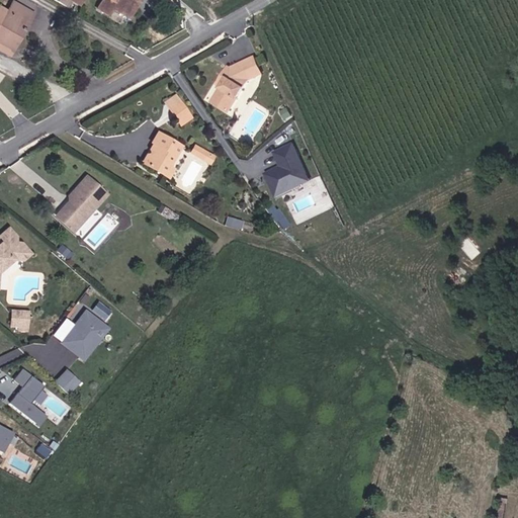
[(113,8),(125,15),(131,18),(139,5),(142,0),(101,0),(97,7),(108,14),(113,8)]
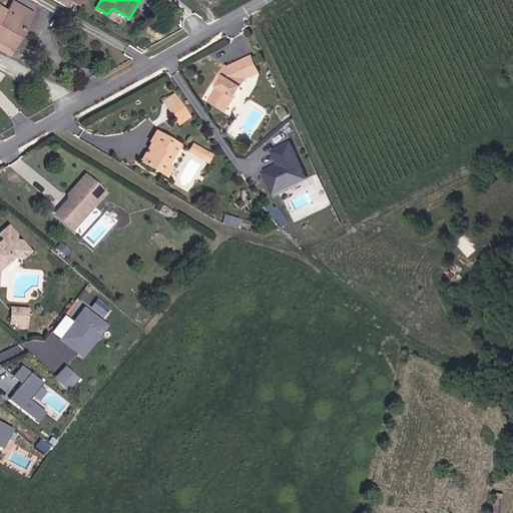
[(14,3),(9,12),(4,10),(0,16),(0,49),(12,57),(17,48),(21,43),(27,32),(37,15),(14,3)]
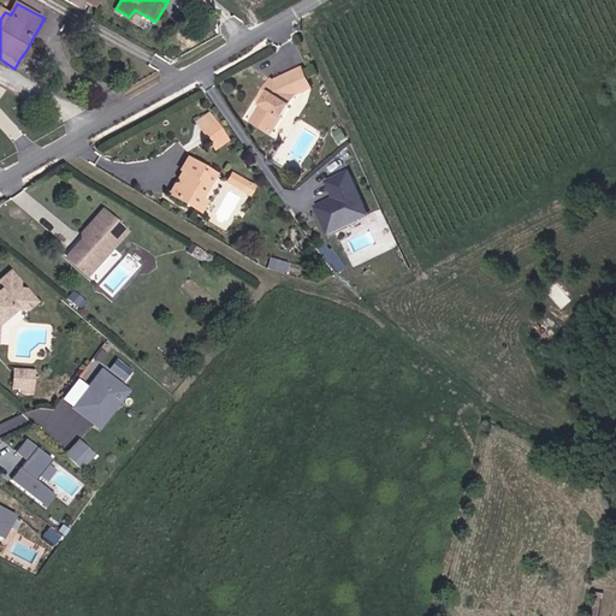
[(315,90),(308,71),(290,78),(285,87),(278,82),(270,94),(273,98),(256,124),(277,135),(300,96),(315,90)]
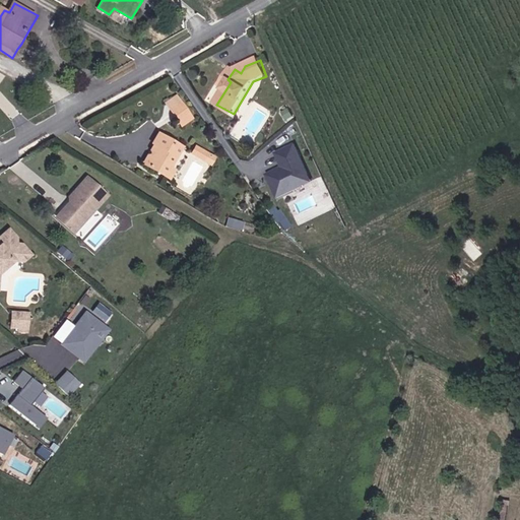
[(177,91),(163,102),(182,126),(195,117),(177,91)]
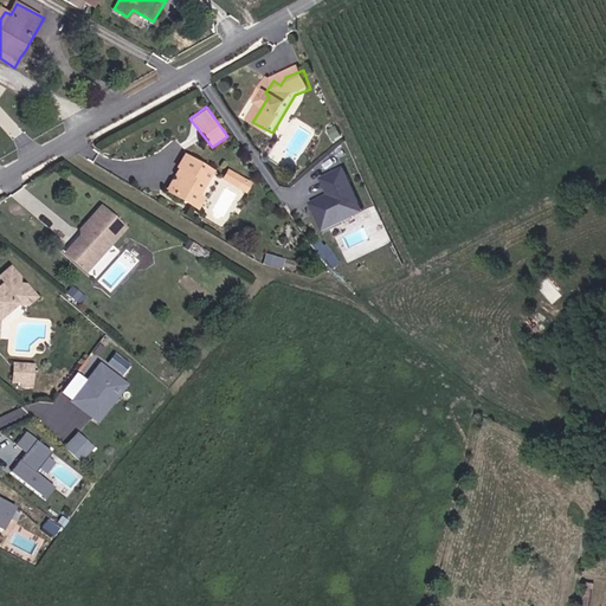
[(175,192),(194,205),(200,197),(217,173),(187,154),(180,165),(185,168),(192,172),(187,179),(185,178),(175,192)]
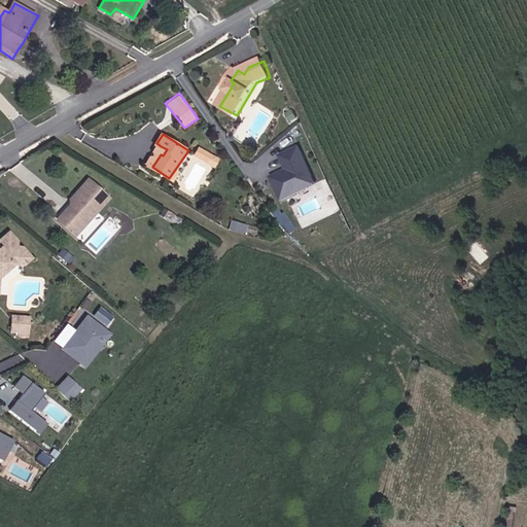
[(315,182),(299,144),(276,154),(283,169),(268,175),(278,198),(315,182)]
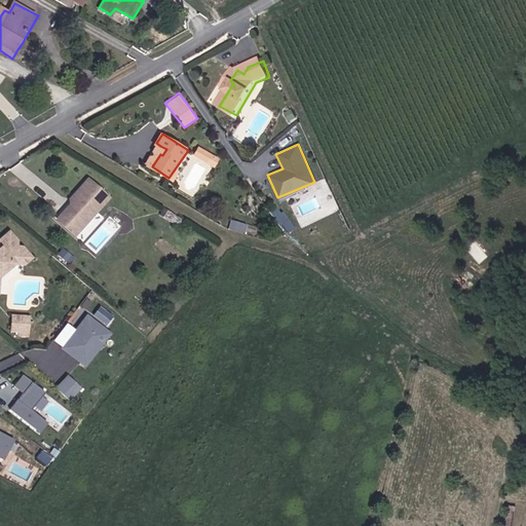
[(197,145),(192,155),(214,167),(220,157),(197,145)]
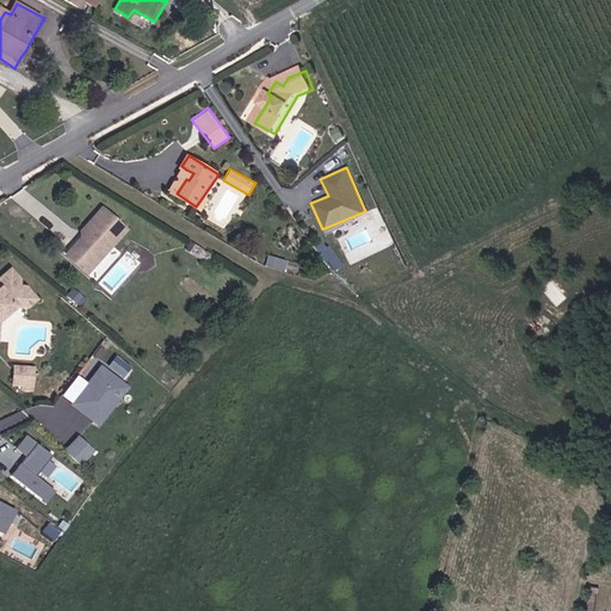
[(186,170),(154,186),(177,193),(186,179),(189,180),(193,173),(186,170)]
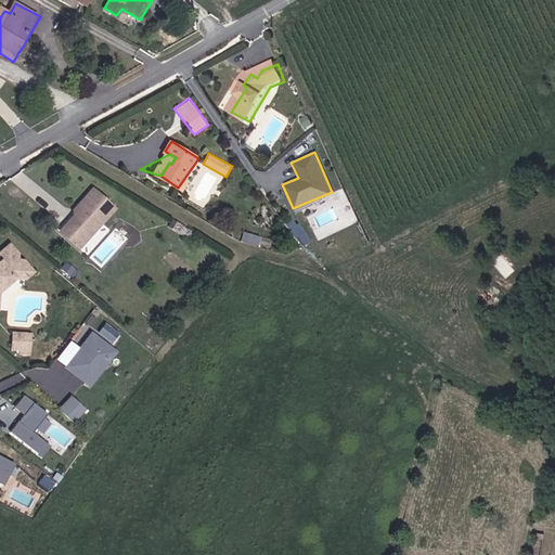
[(189,183),(183,180),(178,188),(183,191),(189,183)]
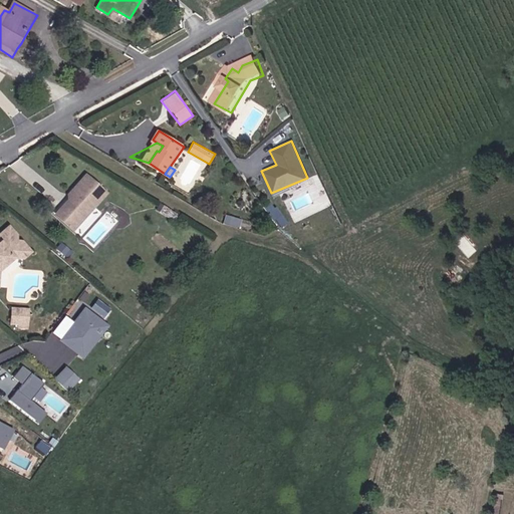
[(73,194),(72,204),(58,219),(75,234),(82,226),(82,219),(89,211),(91,214),(109,194),(89,176),(73,194)]
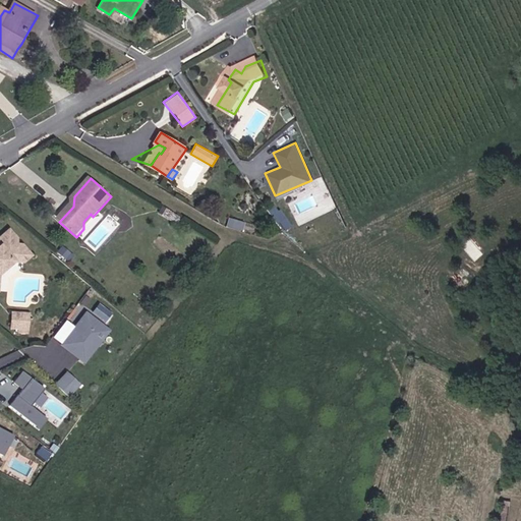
[(1,281),(1,275),(16,262),(25,263),(34,255),(24,245),(18,245),(18,239),(11,231),(1,239),(1,245),(2,246),(0,248),(0,291),(0,292),(1,281)]
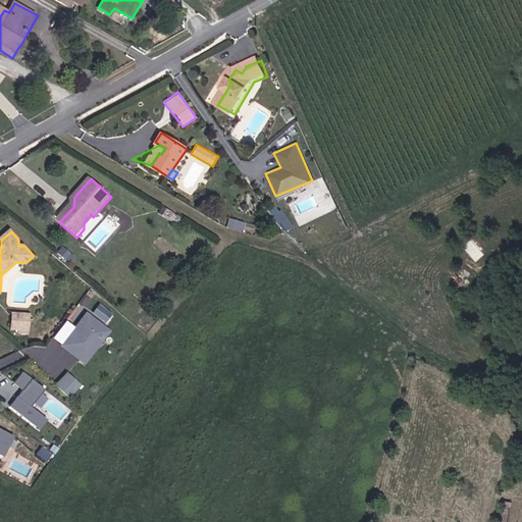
[(106,322),(112,311),(97,303),(91,314),(106,322)]
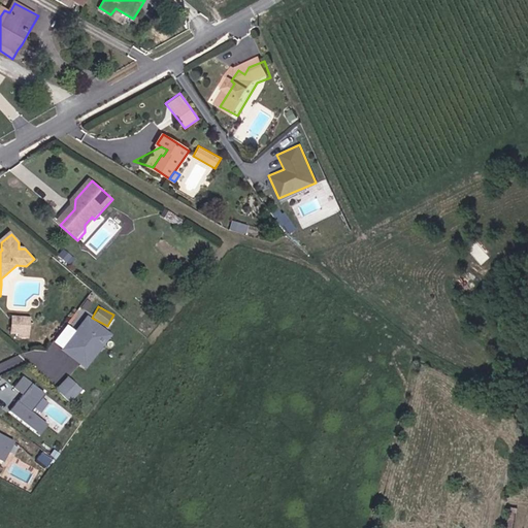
[(23,329),(23,326),(24,319),(15,318),(15,326),(14,333),(23,334),(22,338),(31,338),(32,329),(23,329)]
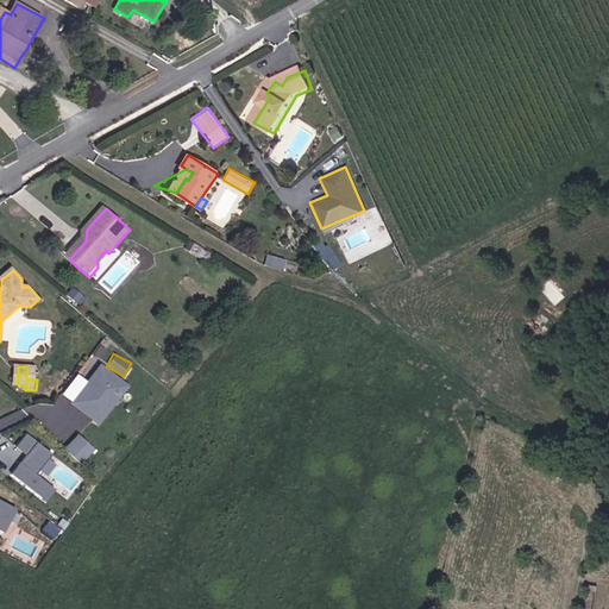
[(112,405),(105,399),(118,382),(99,366),(79,394),(82,397),(75,407),(98,424),(112,405)]
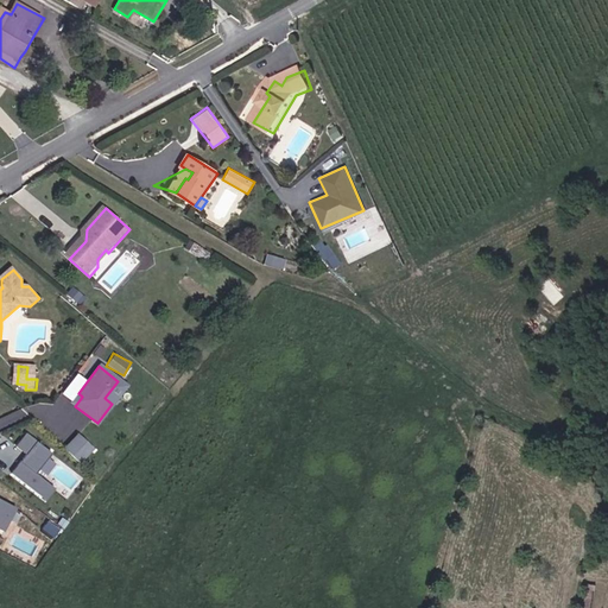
[(112,404),(125,386),(118,381),(105,398),(112,404)]
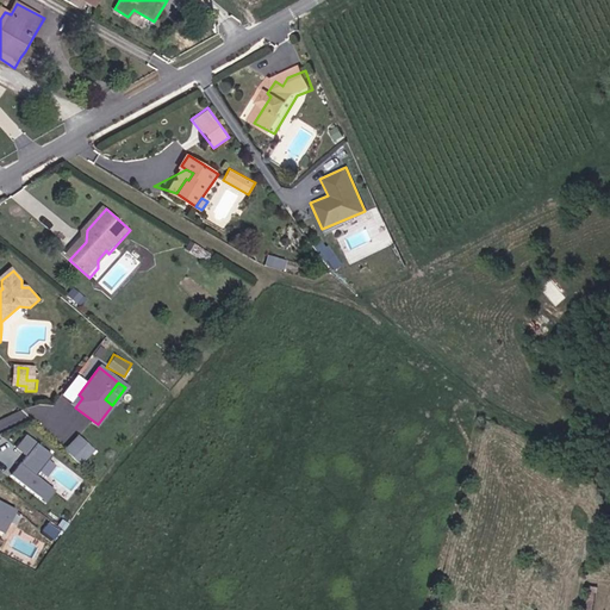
[(75,408),(82,398),(79,394),(70,404),(75,408)]
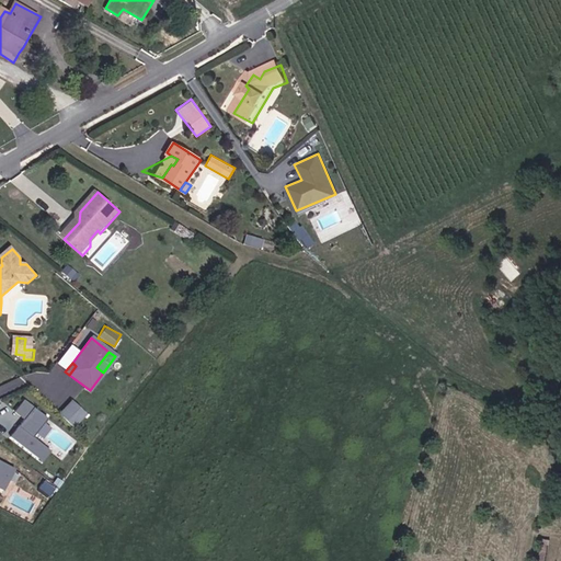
[(33,436),(48,418),(24,399),(15,410),(24,418),(11,435),(42,459),(49,449),(33,436)]
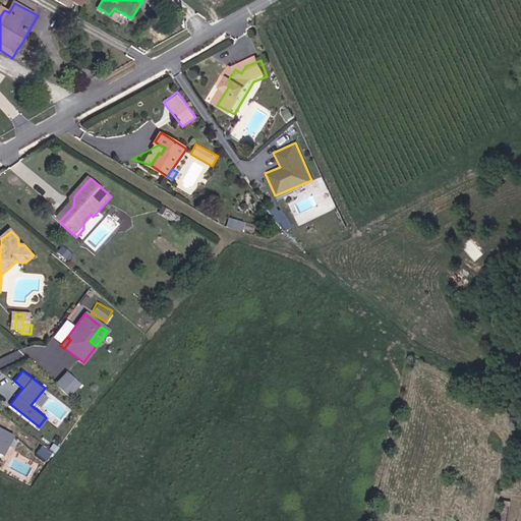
[(78,383),(66,371),(55,383),(67,394),(78,383)]
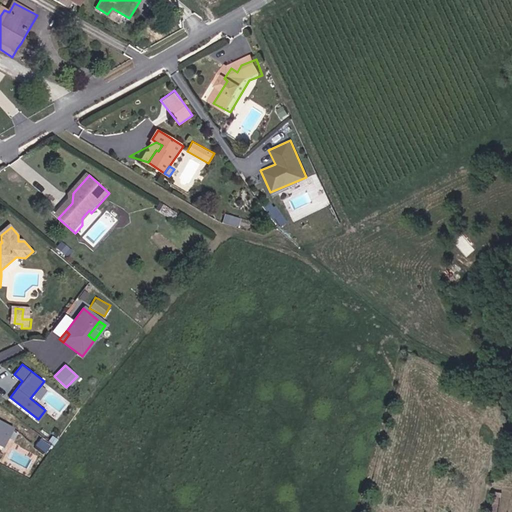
[(0,443),(3,445),(13,426),(0,418),(0,443)]
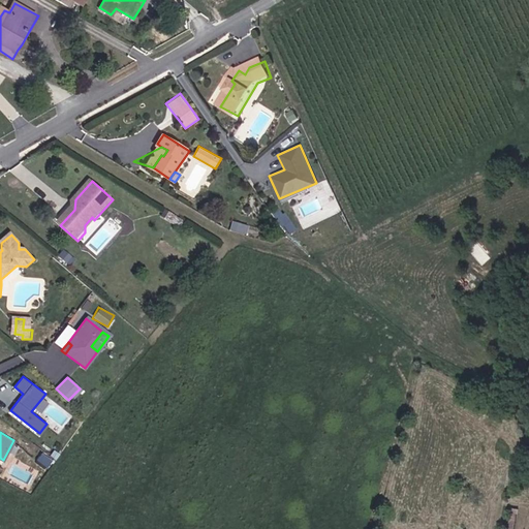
[(52,461),(41,453),(36,459),(47,467),(52,461)]
